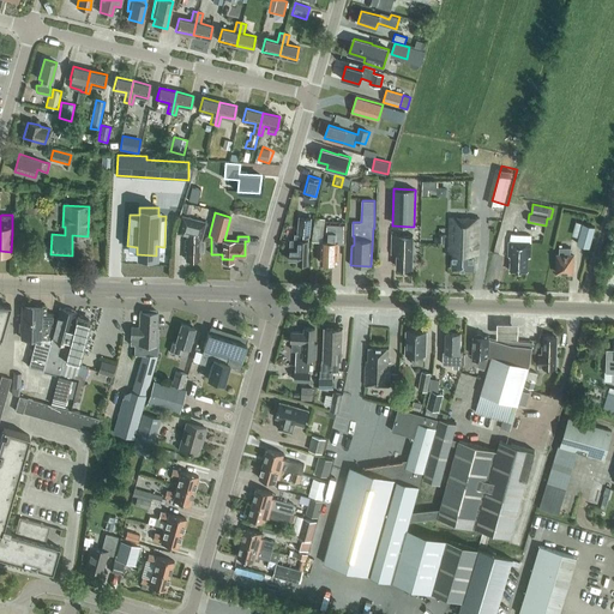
[(200,240),(205,222),(181,216),(176,233),(186,235),(185,240),(185,251),(186,251),(186,260),(198,260),(198,251),(204,251),(204,240),(200,240)]
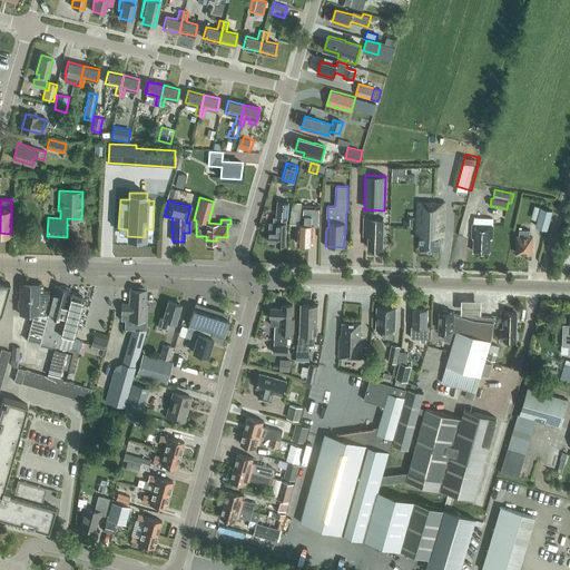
[(287,218),(288,203),(278,202),(277,217),(274,217),(274,223),(269,223),(269,232),(268,242),(276,242),(276,245),(286,245),(287,223),(285,223),(286,218),(287,218)]
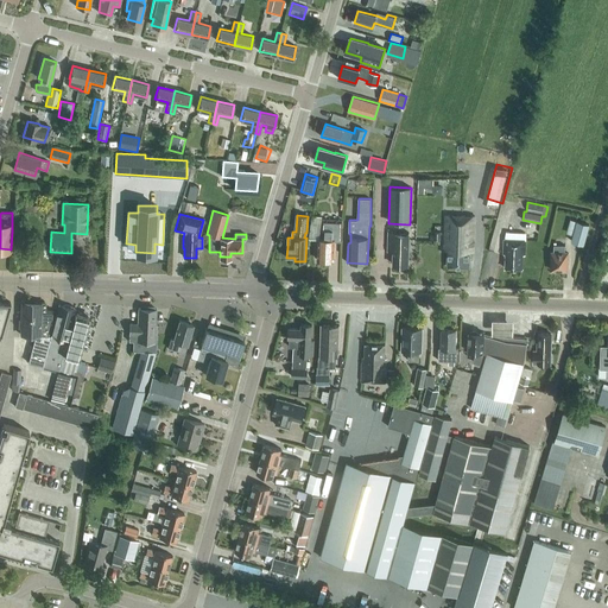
[(474,252),(475,216),(445,215),(444,245),(448,245),(448,266),(469,267),(470,252),(474,252)]
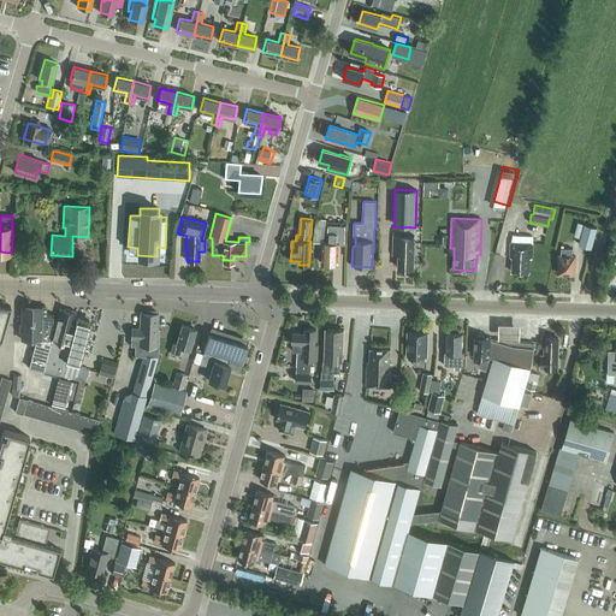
[(347,244),(348,223),(326,221),(325,242),(323,242),(321,264),(338,264),(339,243),(347,244)]
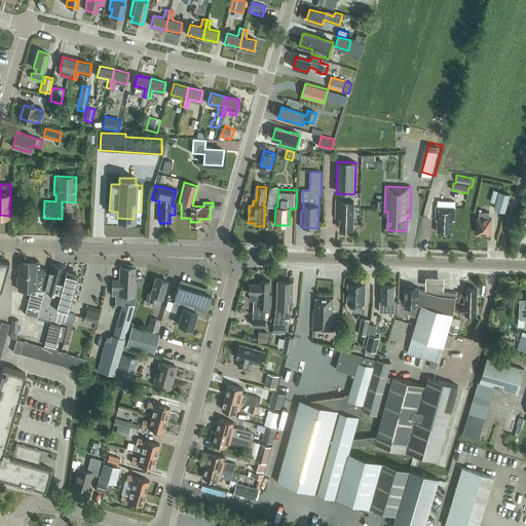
[(504,213),(510,195),(493,190),(490,201),(495,203),(494,209),(504,213)]
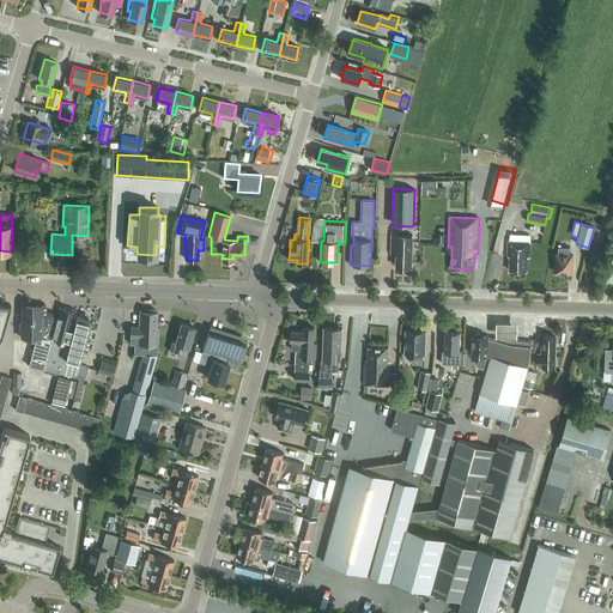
[(412,267),(412,247),(412,235),(390,234),(390,254),(396,254),(396,259),(395,259),(395,263),(396,263),(396,266),(412,267)]
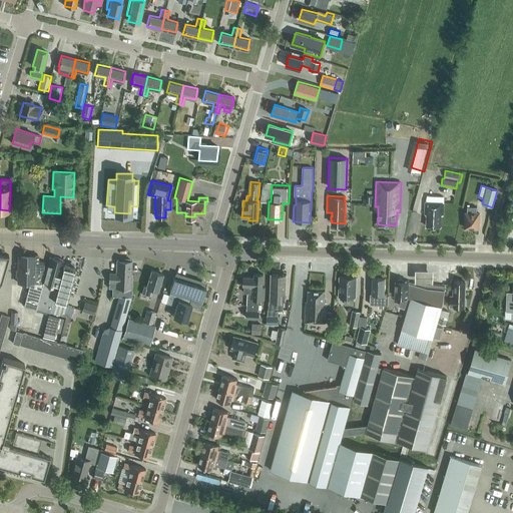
[(443,215),(444,196),(427,195),(426,201),(425,201),(425,214),(427,214),(426,226),(441,226),(441,214),(443,215)]
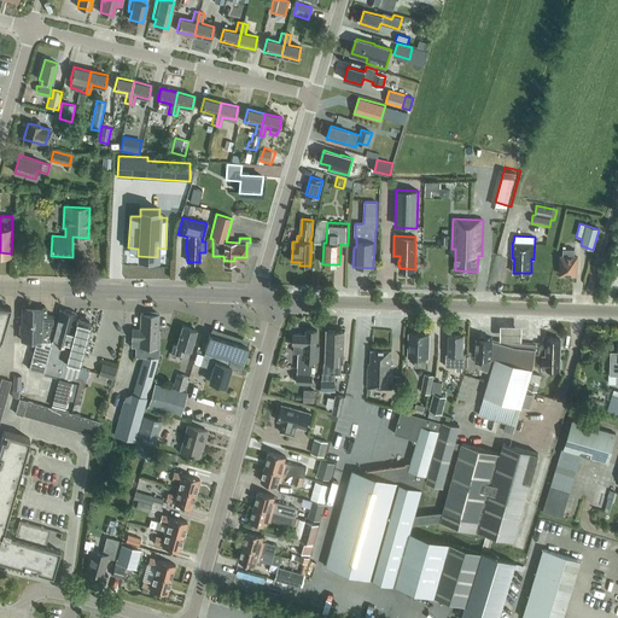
[(575,257),(575,249),(565,249),(566,246),(564,246),(563,256),(561,256),(560,274),(577,275),(577,257),(575,257)]
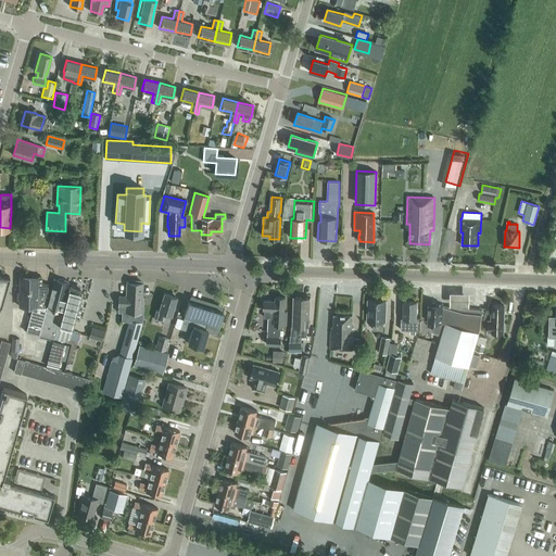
[(0,307),(9,276),(0,275),(0,307)]
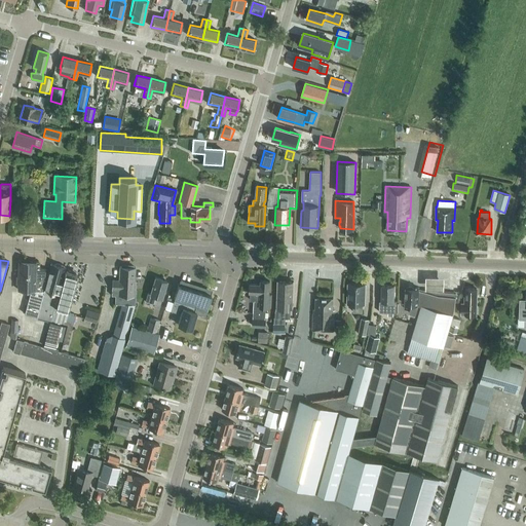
[(19,268),(17,290),(31,290),(25,313),(36,316),(43,290),(41,290),(45,278),(45,268),(36,268),(36,264),(34,262),(19,261),(19,268)]
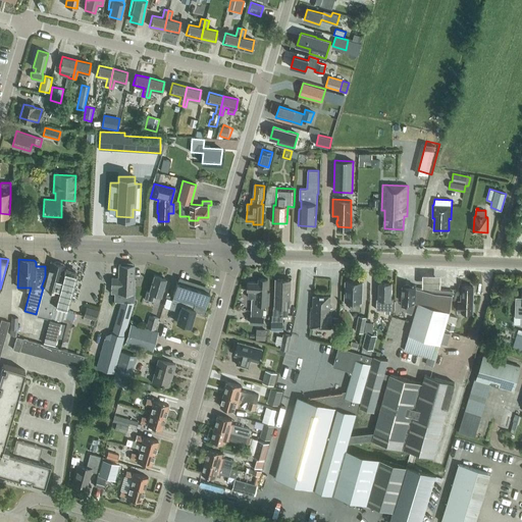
[(53,307),(61,309),(61,307),(66,308),(74,274),(62,271),(64,265),(51,261),(37,314),(50,317),(53,307)]
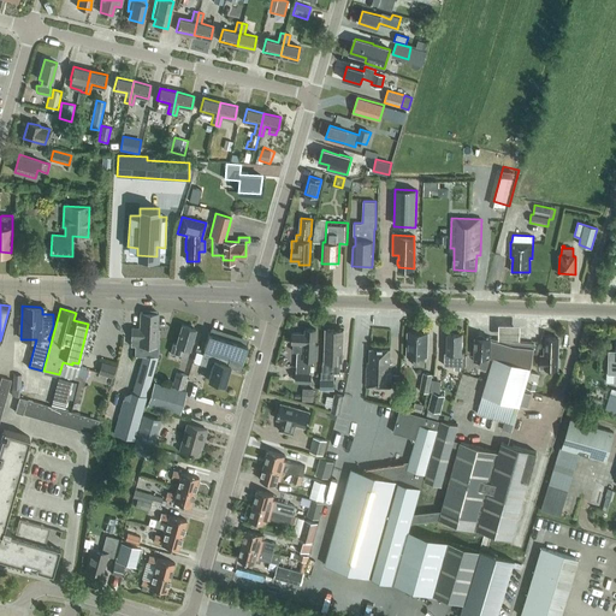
[(158,329),(159,313),(140,312),(140,327),(131,327),(130,345),(135,347),(134,355),(142,356),(132,392),(124,396),(113,433),(134,439),(146,397),(158,356),(159,329),(158,329)]
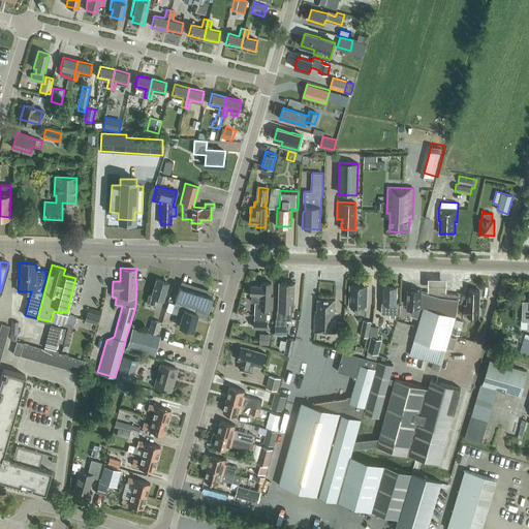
[(148,294),(146,303),(155,305),(154,308),(159,310),(162,300),(167,282),(156,279),(151,296),(148,294)]
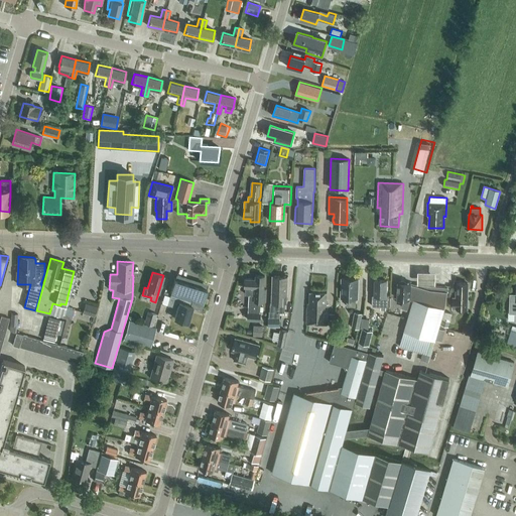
[(435,274),(418,273),(417,286),(430,289),(433,287),(435,286),(435,274)]
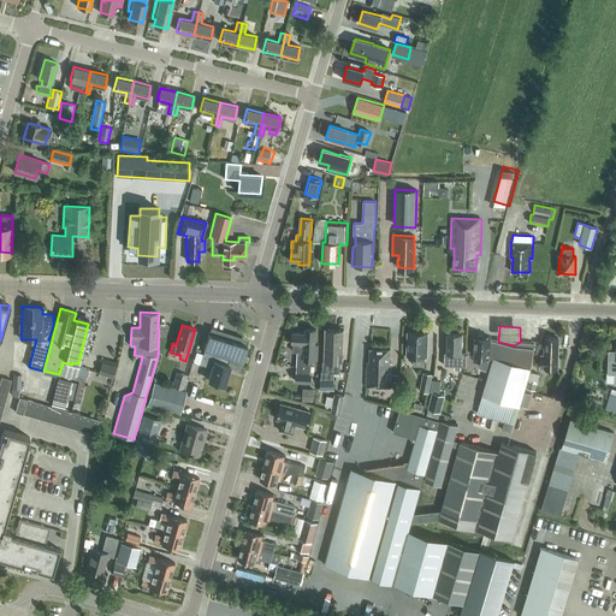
[(315,345),(317,330),(306,329),(304,333),(294,332),(292,343),(294,343),(294,351),(298,351),(296,373),(296,381),(311,383),(312,374),(311,374),(311,360),(318,360),(318,345),(315,345)]
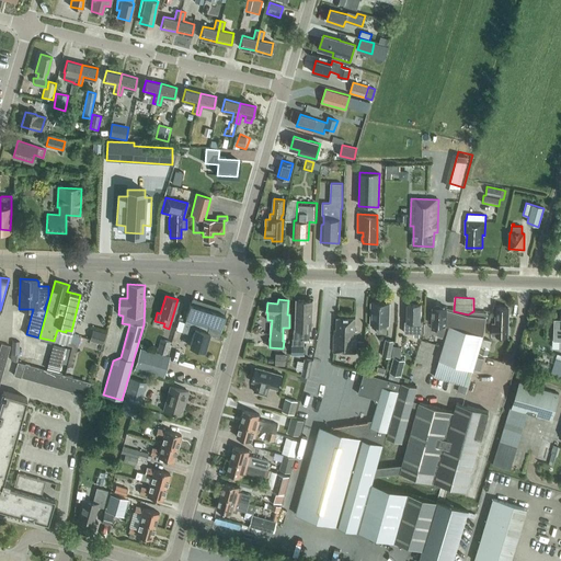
[(310,330),(312,330),(313,300),(297,300),(296,329),(295,329),(294,338),(293,338),(293,345),(292,345),(292,354),(304,354),(305,340),(310,340),(310,330)]
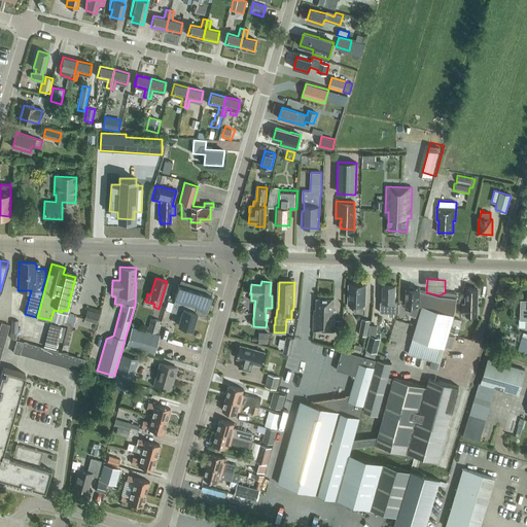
[(365,304),(366,284),(349,284),(348,303),(354,304),(354,312),(363,312),(363,304),(365,304)]
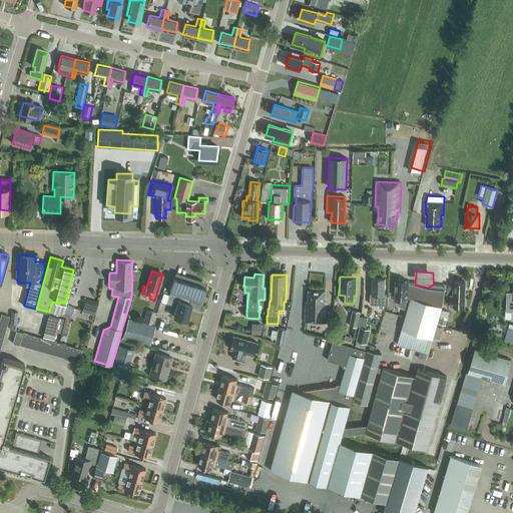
[(199,307),(205,287),(173,278),(169,291),(170,291),(166,304),(172,305),(173,302),(177,303),(173,317),(186,321),(191,305),(199,307)]
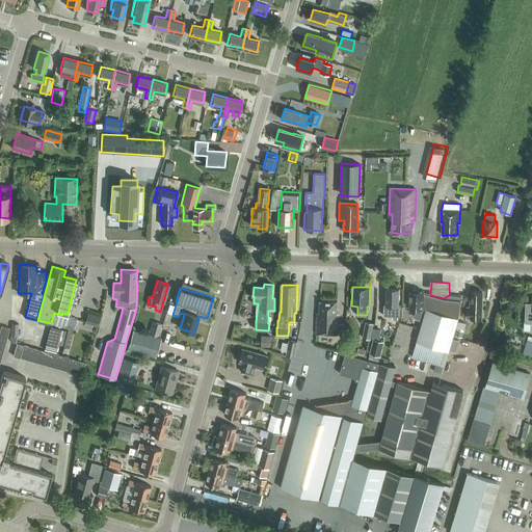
[(386,304),(383,304),(382,316),(399,316),(400,304),(398,304),(399,289),(387,288),(386,304)]
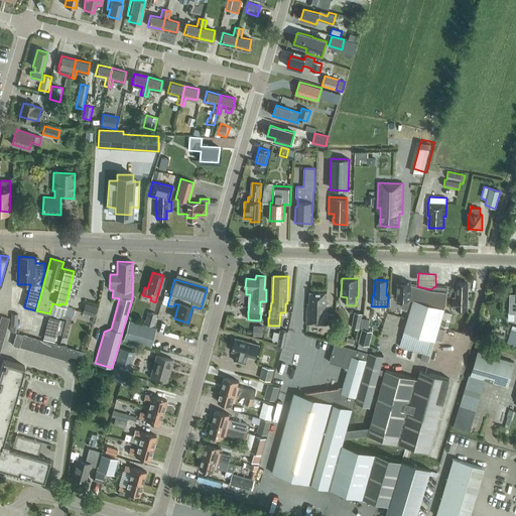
[(398,282),(397,298),(404,298),(402,305),(408,307),(411,308),(399,346),(422,353),(430,356),(444,308),(446,303),(447,288),(433,287),(430,289),(411,284),(411,283),(405,283),(403,281),(400,281),(399,282),(398,282)]
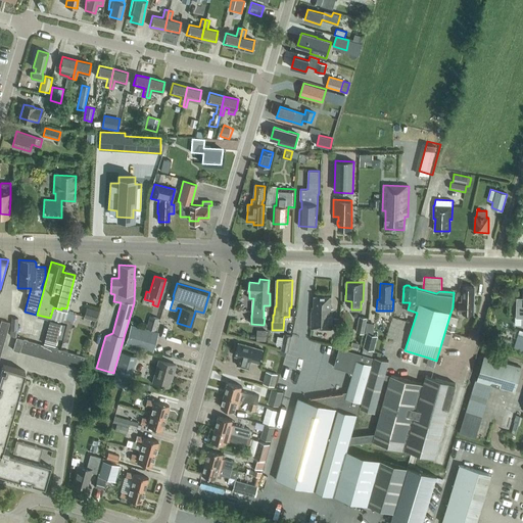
[(473,295),(474,287),(464,286),(464,294),(463,294),(462,301),(459,301),(459,313),(474,314),(474,295),(473,295)]
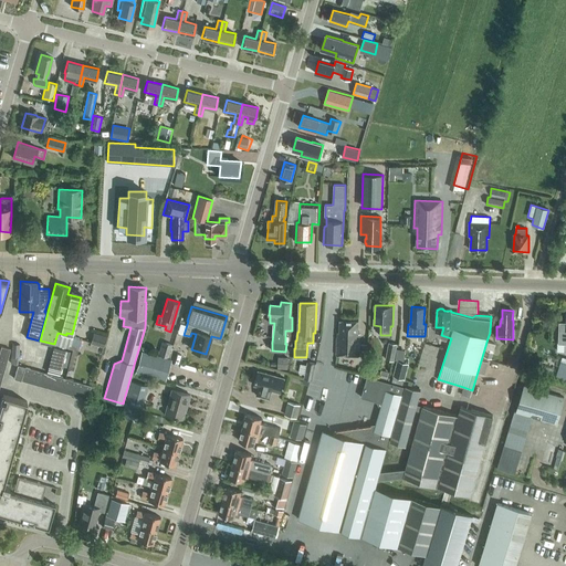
[(358,334),(358,321),(339,320),(339,333),(337,333),(337,338),(336,338),(336,355),(359,356),(360,334),(358,334)]
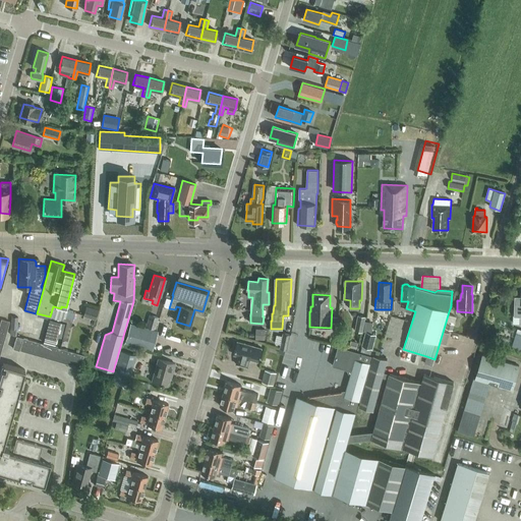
[(61,308),(53,306),(51,316),(72,323),(75,312),(61,308)]
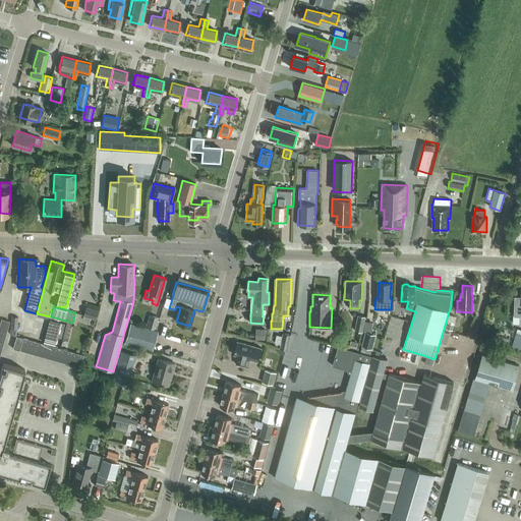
[(95,320),(98,309),(87,306),(83,316),(95,320)]
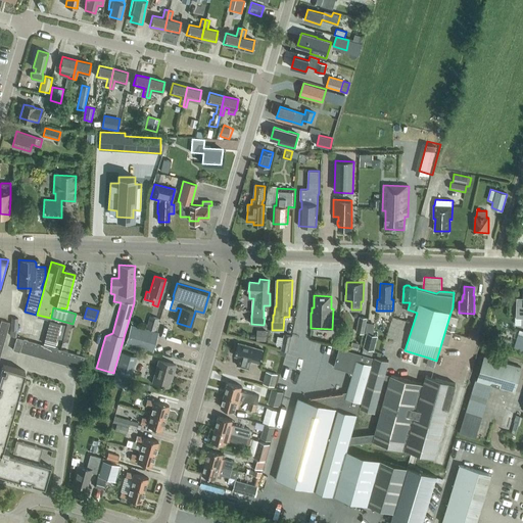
[(155,332),(159,319),(149,316),(145,329),(130,325),(125,344),(152,352),(158,332),(155,332)]
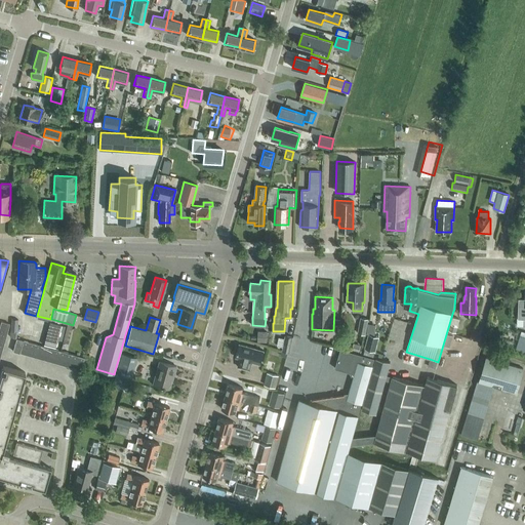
[(365,334),(368,319),(360,318),(357,333),(365,334)]
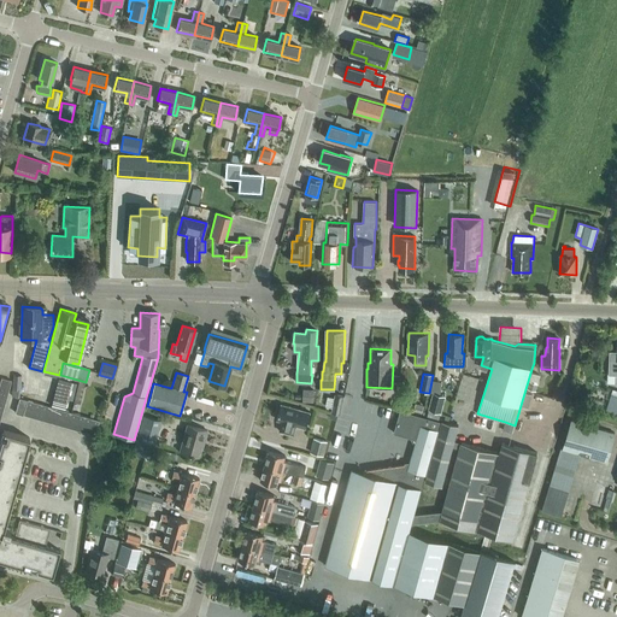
[(0,418),(11,381),(1,377),(0,381),(0,418)]
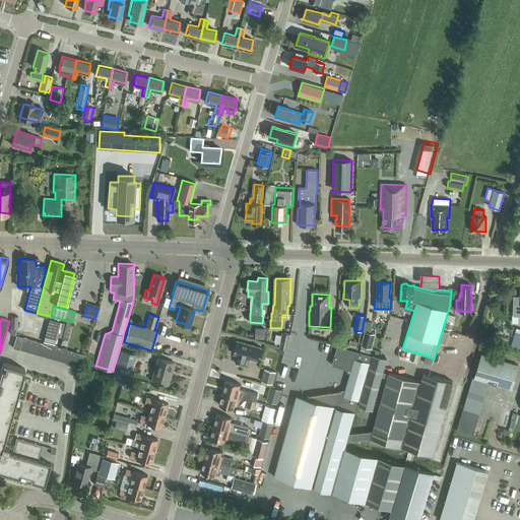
[(61,322),(49,319),(45,336),(56,339),(61,322)]
